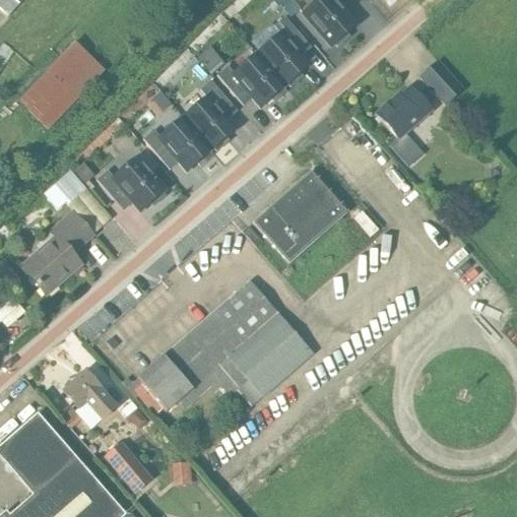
[(0,0),(0,2),(10,12),(20,1),(19,0),(0,0)]
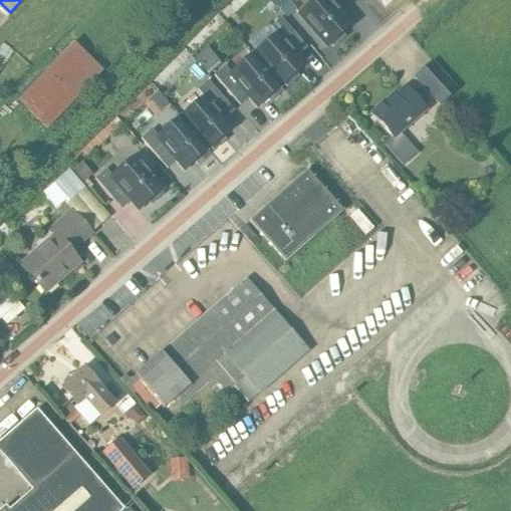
[(272,0),(268,4),(276,12),(281,7),(274,0),(272,0)]
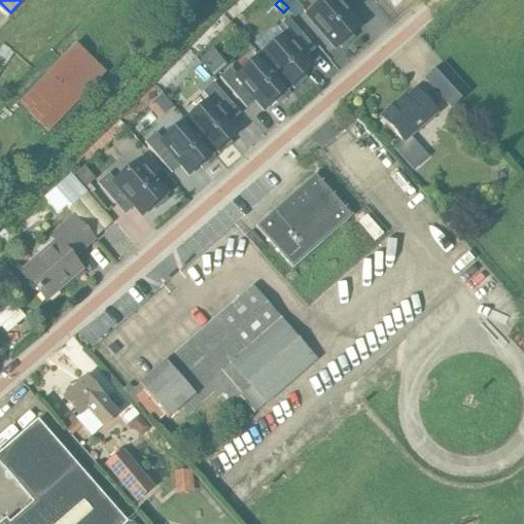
[(324,0),(310,12),(338,45),(341,42),(344,46),(356,35),(353,32),(363,24),(343,0),(324,0)]
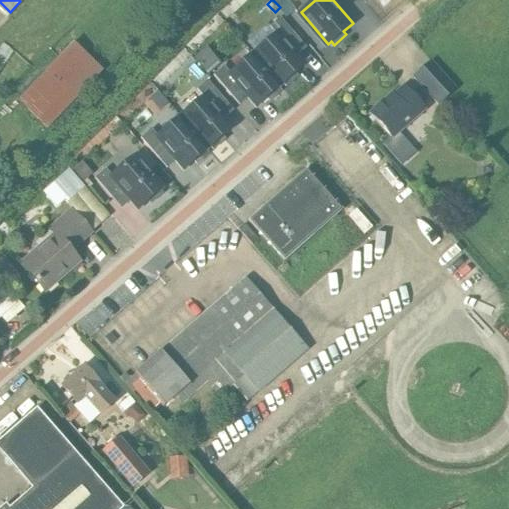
[(256,51),(283,83),(286,80),(289,84),(300,74),(297,71),(307,62),(291,45),(301,36),(281,14),(272,24),(279,32),(256,51)]
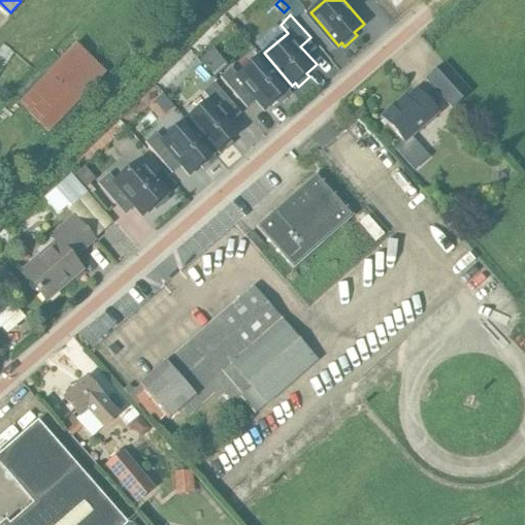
[(78,41),(20,102),(52,131),(109,71),(78,41)]
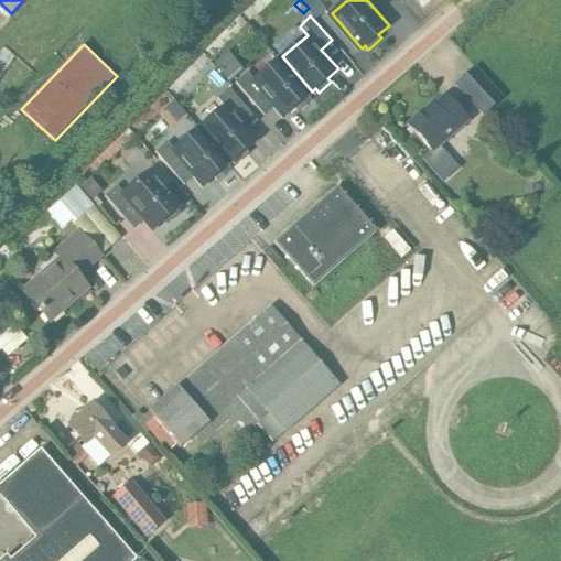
[(312,92),(282,56),(257,78),(250,71),(238,81),(258,104),(269,95),(287,114),(297,105),(300,108),(312,98),(309,94),(312,92)]
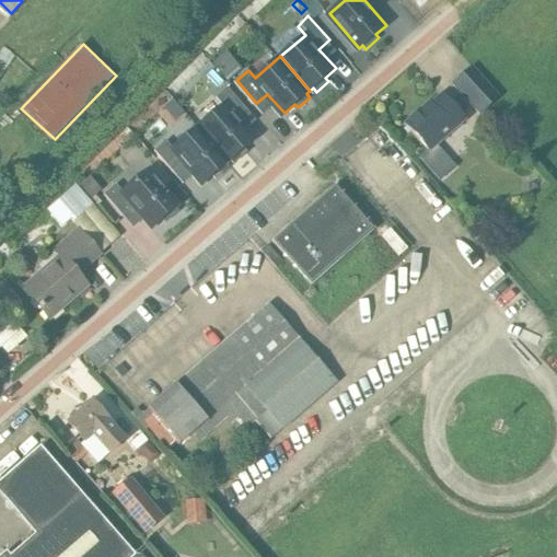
[(475,65),(455,82),(483,112),(501,93),(475,65)]
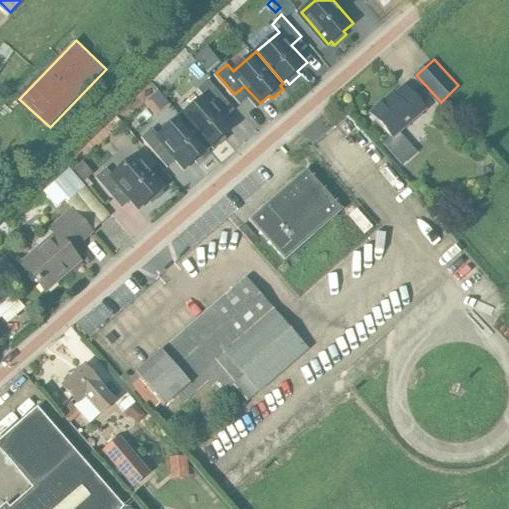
[(182,114),(210,145),(212,143),(215,146),(226,137),(223,133),(233,125),(218,107),(227,99),(209,77),(199,87),(205,94),(182,114)]
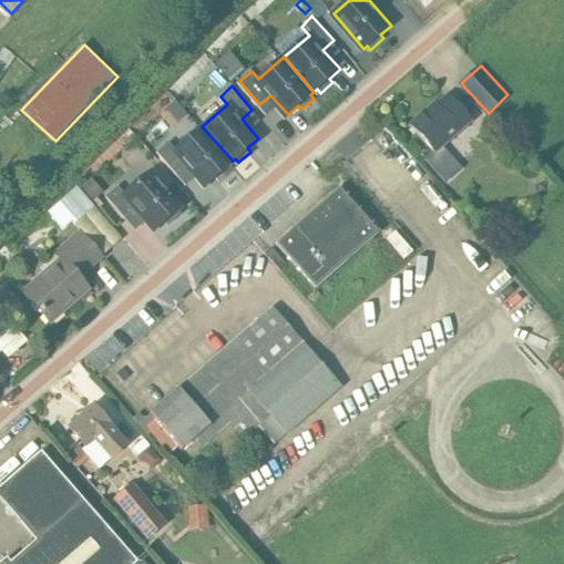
[(412,122),(428,140),(437,151),(472,119),(449,92),(439,102),(437,100),(412,122)]
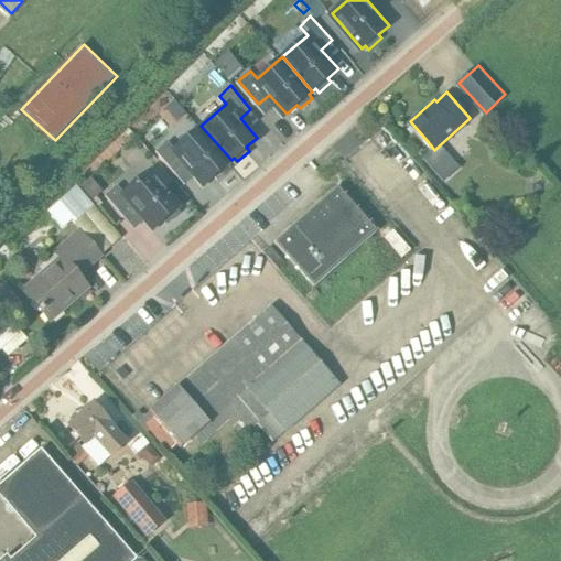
[(232,160),(201,126),(176,147),(169,139),(157,149),(177,172),(187,163),(205,183),(216,173),(219,177),(232,166),(228,163),(232,160)]
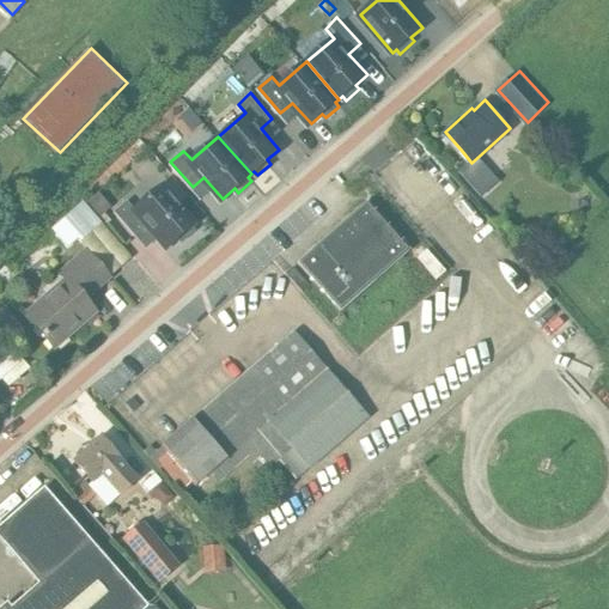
[(116,211),(138,236),(150,226),(169,247),(180,237),(183,242),(198,230),(194,225),(198,223),(165,184),(136,208),(129,199),(116,211)]
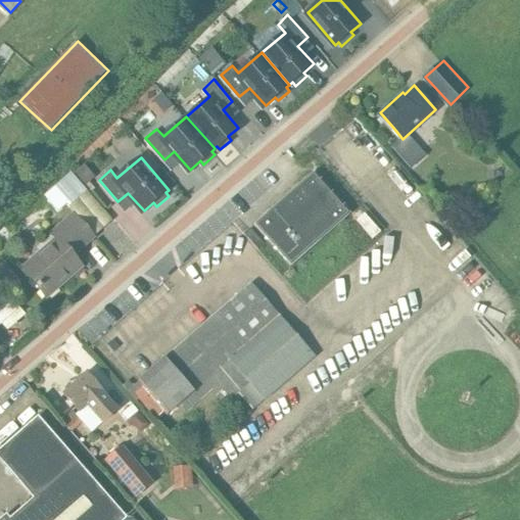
[(316,170),(311,174),(255,223),(292,265),(352,211),(316,170)]
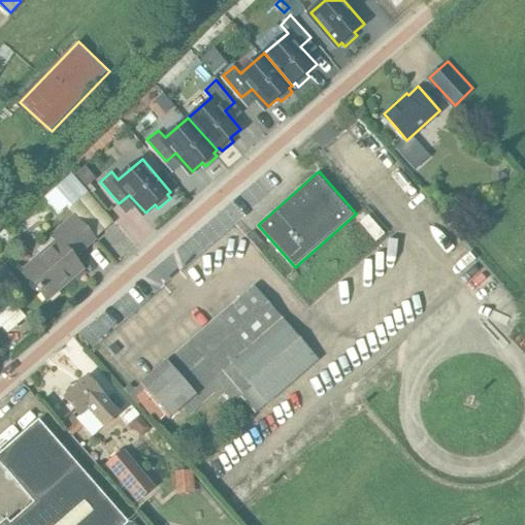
[(71,172),(46,196),(61,212),(69,204),(72,208),(90,191),(71,172)]
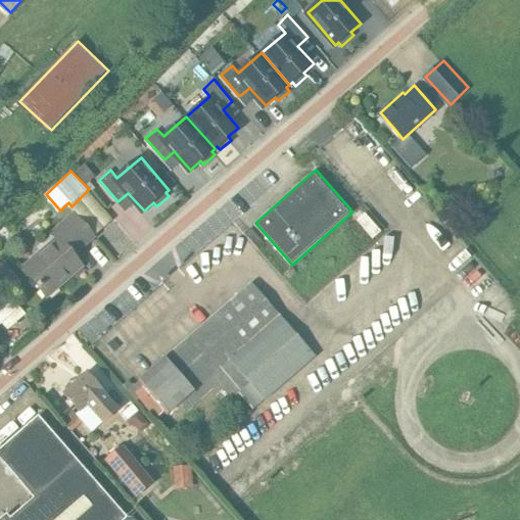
[(95,235),(82,220),(75,211),(53,231),(58,237),(43,250),(44,252),(26,268),(19,261),(18,262),(48,295),(84,265),(75,253),(95,235)]
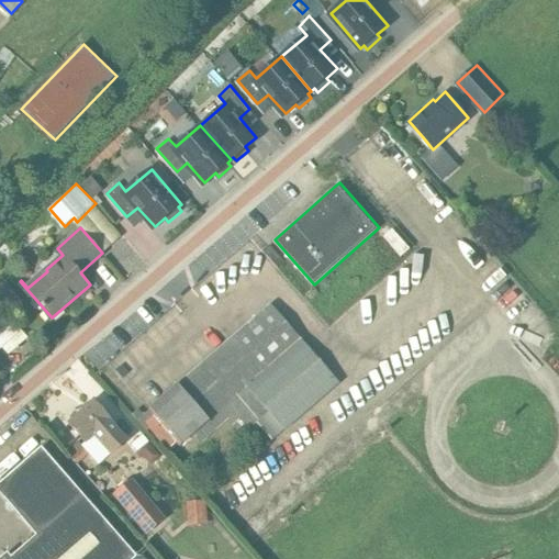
[(286,259),(279,252),(271,243),(265,249),(279,266),(286,259)]
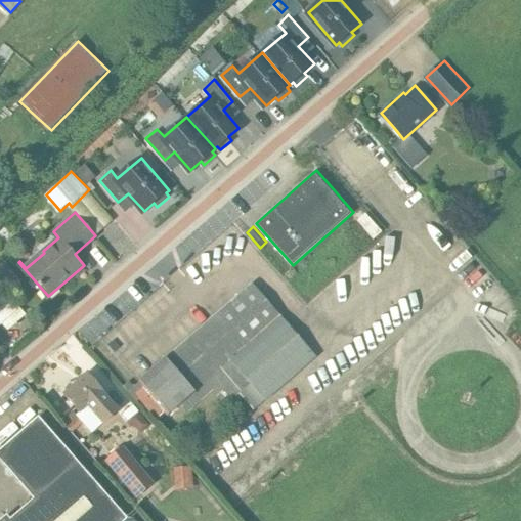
[(0,320),(1,322),(11,314),(22,306),(11,294),(24,284),(6,264),(0,269),(0,320)]
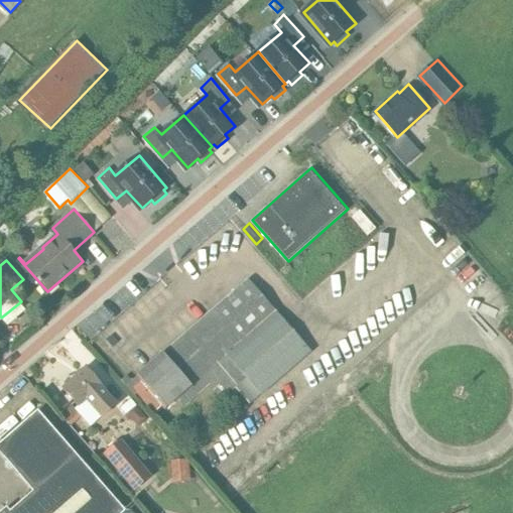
[(135,386),(148,401),(156,411),(164,404),(167,408),(178,397),(186,405),(213,383),(217,387),(223,382),(231,392),(238,386),(251,403),(264,392),(312,350),(249,278),(138,374),(143,380),(135,386)]
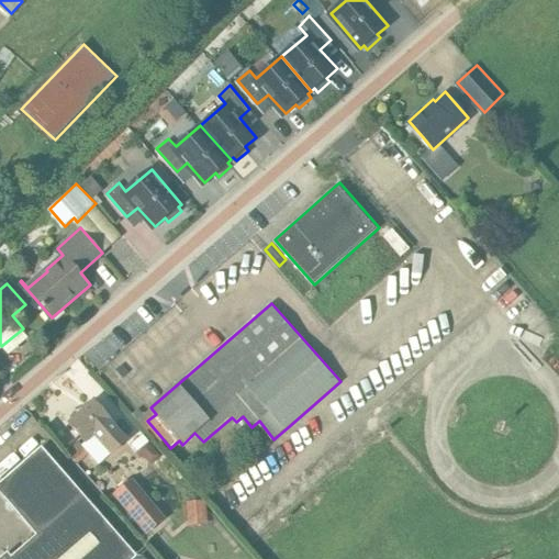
[(99,434),(113,450),(124,440),(110,425),(114,422),(94,400),(70,422),(89,443),(99,434)]
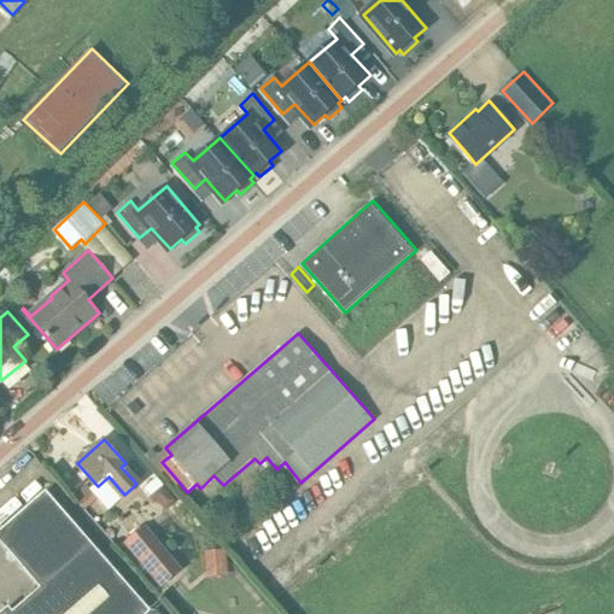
[(91,483),(77,495),(91,509),(97,503),(89,493),(95,489),(91,483)]
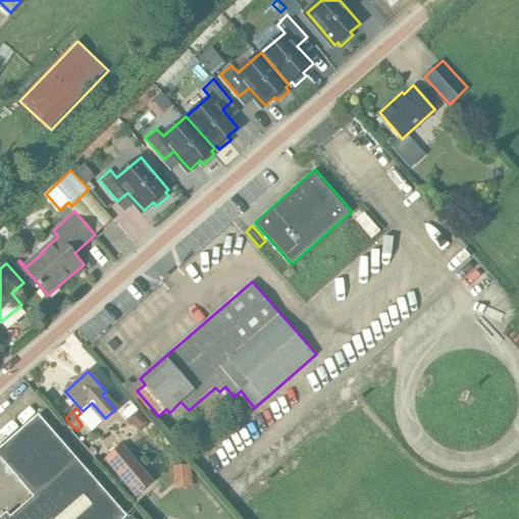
[(140,408),(132,416),(143,429),(152,421),(140,408)]
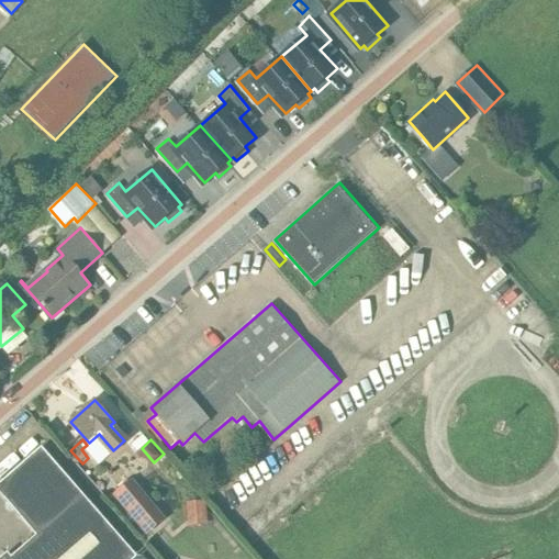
[(133,558),(138,555),(57,462),(43,446),(0,482),(0,490),(37,534),(12,556),(9,551),(0,558),(133,558)]
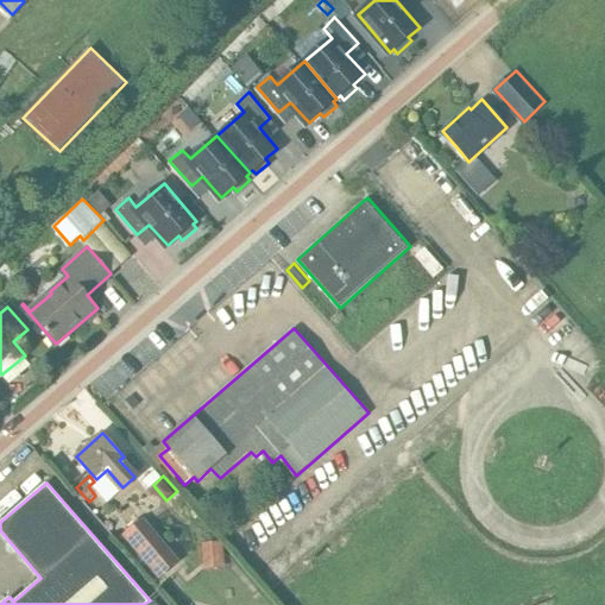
[(142,552),(155,568),(161,577),(181,560),(145,516),(125,533),(128,539),(142,552)]
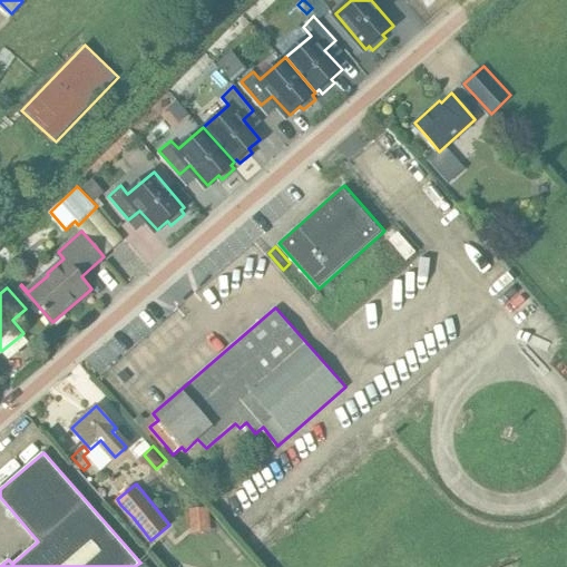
[(212,506),(192,508),(193,531),(214,530),(212,506)]
